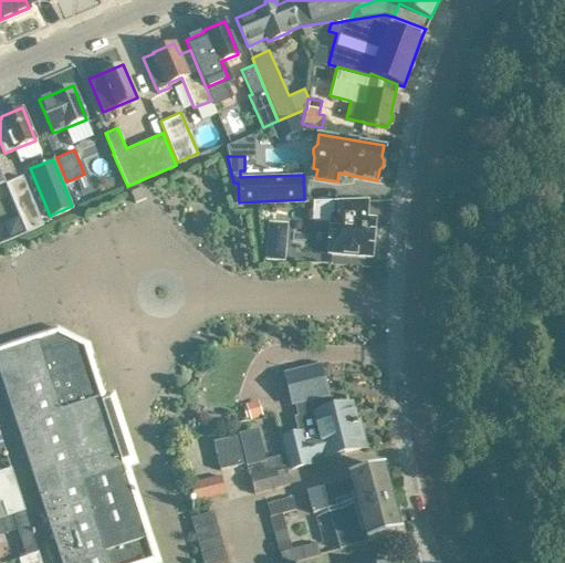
[(27,230),(43,222),(22,174),(6,181),(27,230)]
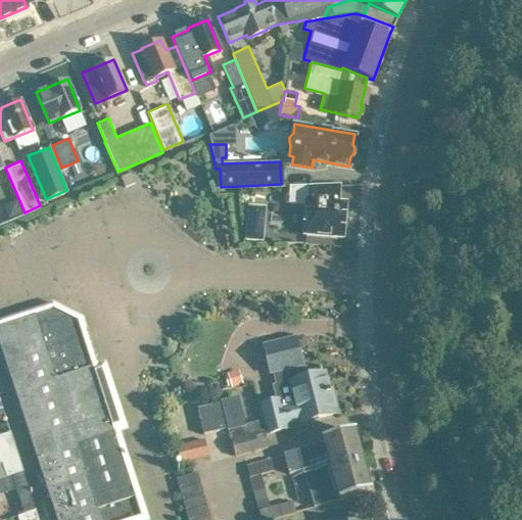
[(76,161),(69,164),(74,174),(80,172),(76,161)]
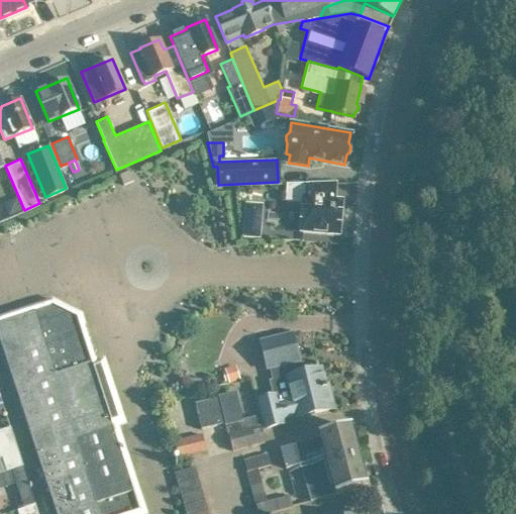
[(300,229),(338,232),(340,212),(337,211),(338,200),(341,200),(341,199),(333,198),(334,181),(286,182),(285,199),(303,200),(300,229)]
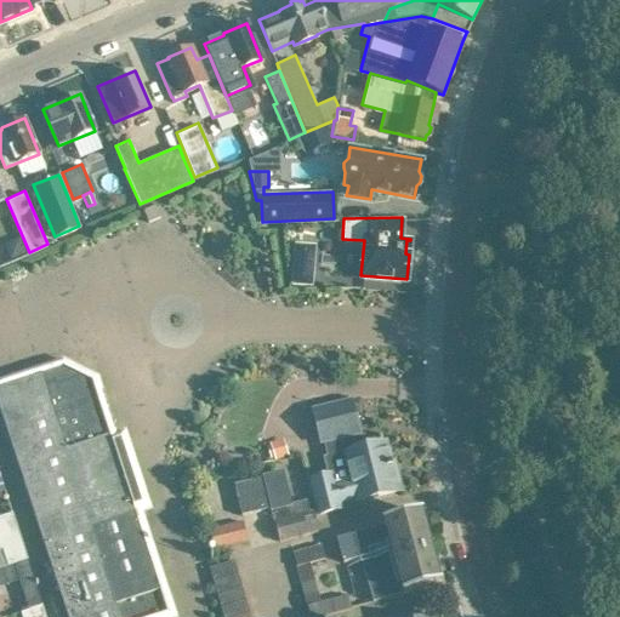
[(311,285),(313,245),(294,244),(291,284),(311,285)]
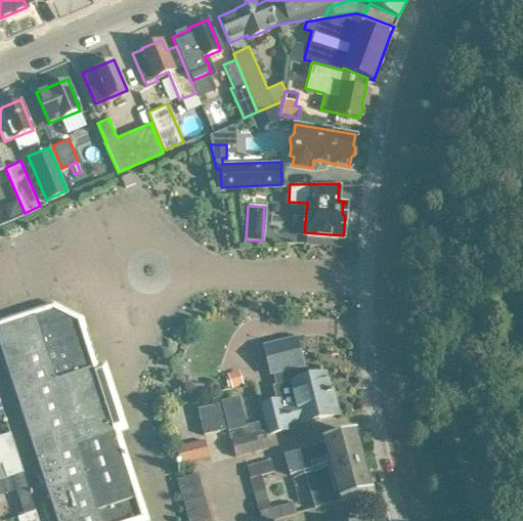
[(127,520),(140,517),(134,497),(135,496),(93,367),(98,365),(88,333),(82,336),(75,314),(58,306),(24,317),(22,311),(12,314),(14,320),(0,324),(0,346),(57,520),(56,520),(127,520)]
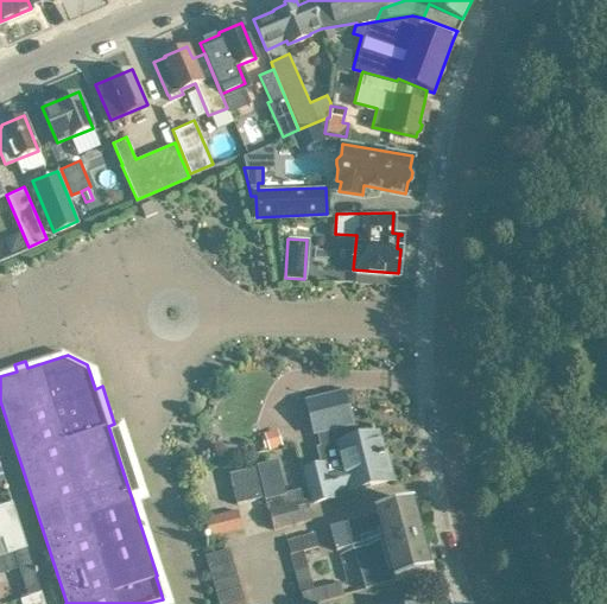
[(322,464),(303,469),(311,501),(333,496),(330,490),(348,485),(349,489),(389,478),(377,433),(346,440),(342,424),(351,423),(342,392),(307,400),(315,431),(318,446),(337,442),(343,468),(327,471),(324,463),(322,464)]
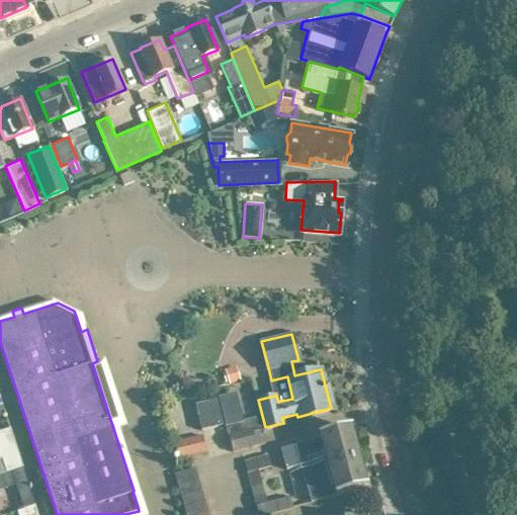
[(235,363),(223,367),(224,370),(221,370),(225,381),(228,380),(228,382),(240,378),(235,363)]
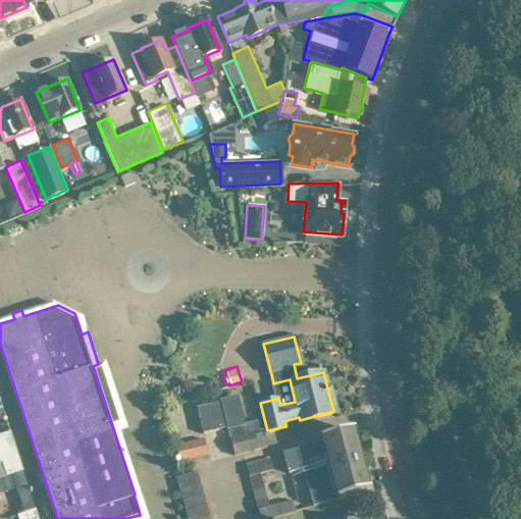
[(258,418),(243,421),(237,396),(196,406),(202,431),(227,425),(235,454),(267,445),(263,428),(260,429),(258,418)]
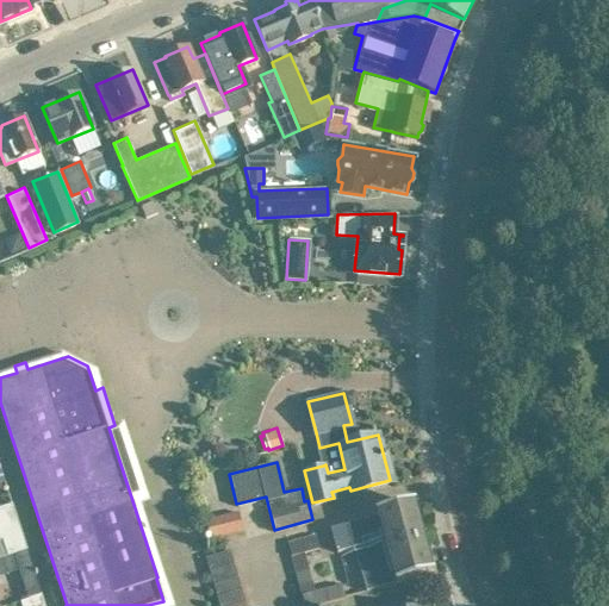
[(0,538),(1,537),(7,554),(28,548),(12,500),(11,501),(1,504),(0,504),(0,538)]
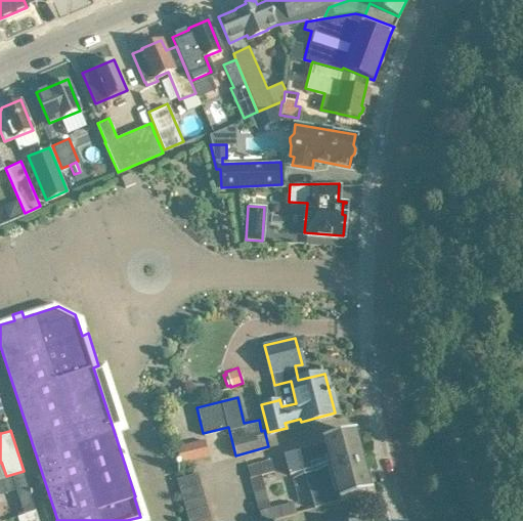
[(290,474),(303,471),(308,490),(313,507),(372,491),(355,431),(323,439),(324,444),(285,454),(290,474)]
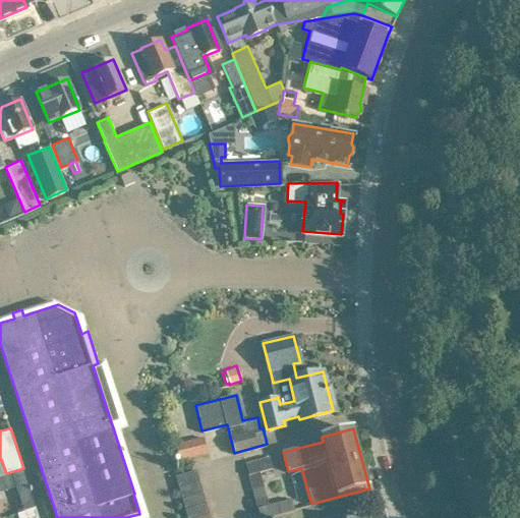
[(179,459),(207,453),(203,437),(175,443),(179,459)]
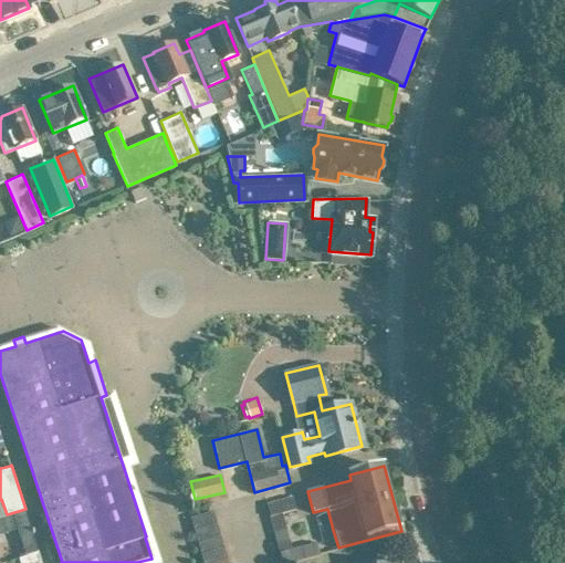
[(293,493),(265,501),(270,515),(296,509),(293,493)]
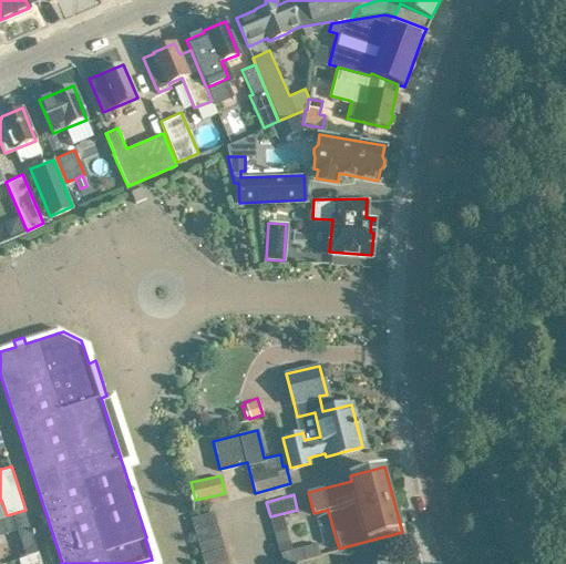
[(39,551),(26,510),(7,515),(0,518),(0,533),(17,527),(26,554),(39,551)]
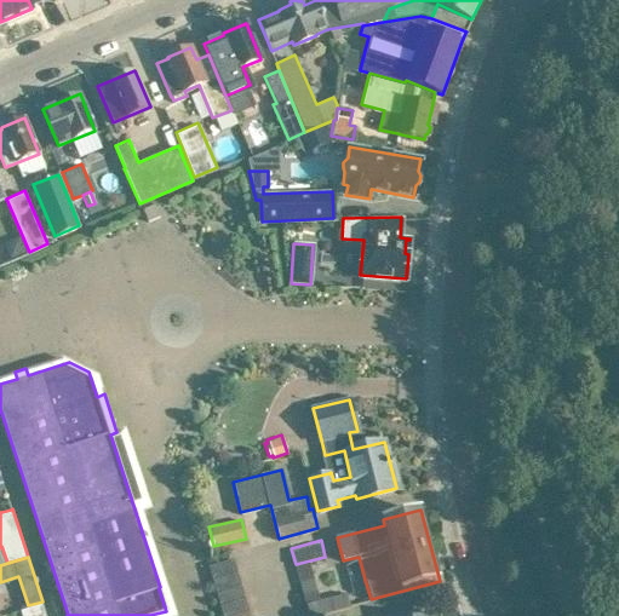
[(233,557),(208,564),(212,577),(236,569),(233,557)]
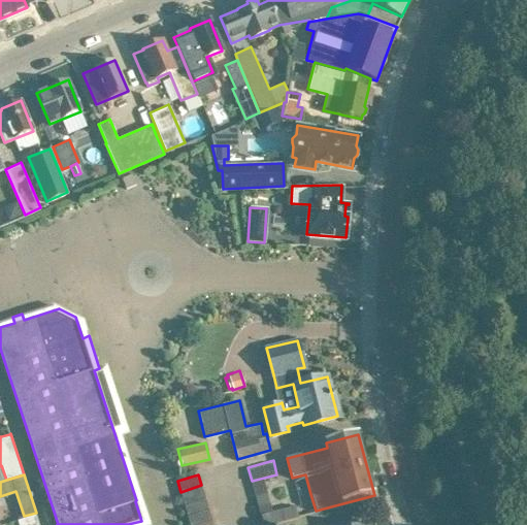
[(264,478),(252,481),(260,514),(261,513),(264,524),(298,516),(295,503),(272,510),(270,500),(264,478)]
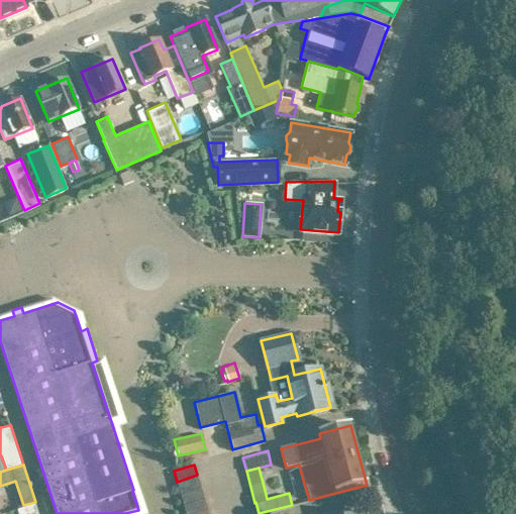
[(197,475),(177,482),(180,492),(201,486),(197,475)]
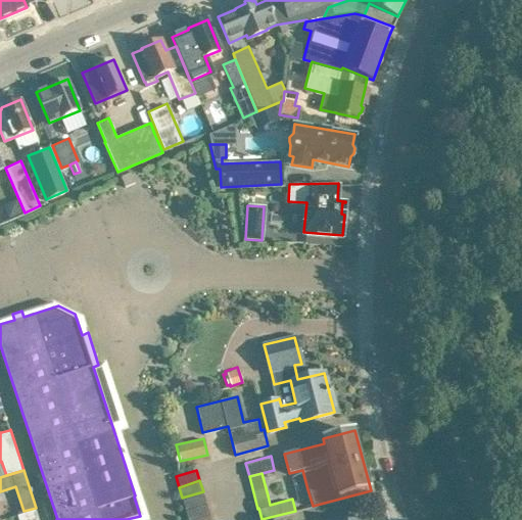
[(203,491),(182,498),(185,509),(206,503),(203,491)]
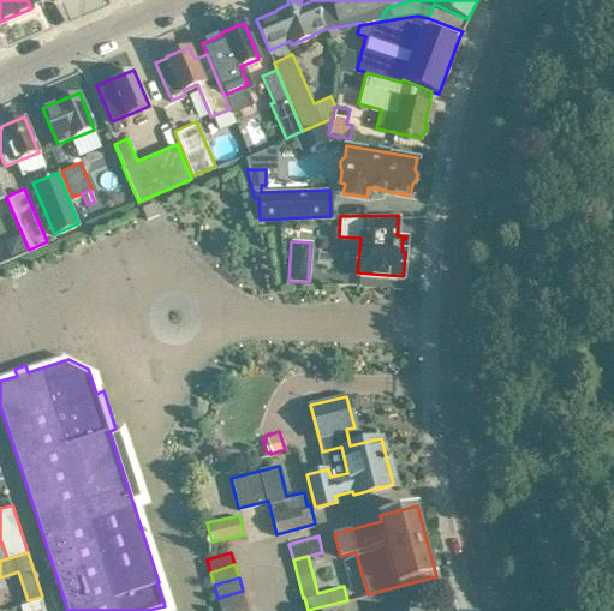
[(243,591),(218,598),(221,610),(246,604),(243,591)]
